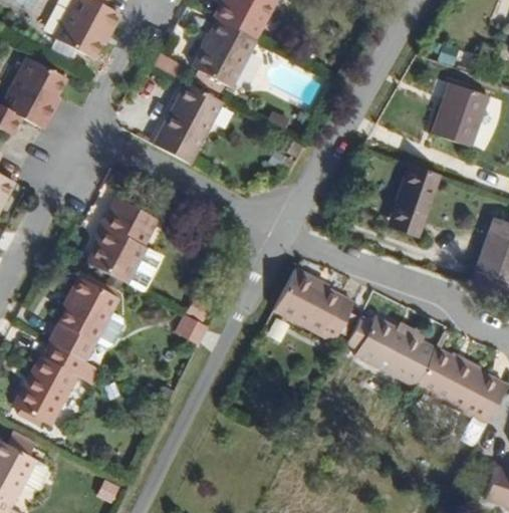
[(121,12),(102,2),(103,0),(70,0),(53,36),(93,56),(107,26),(112,28),(121,12)]
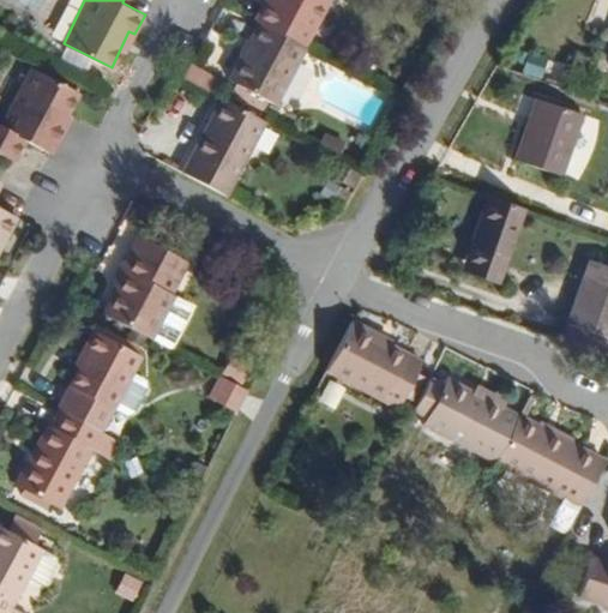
[(307,47),(331,0),(264,0),(254,19),(259,22),(307,47)]
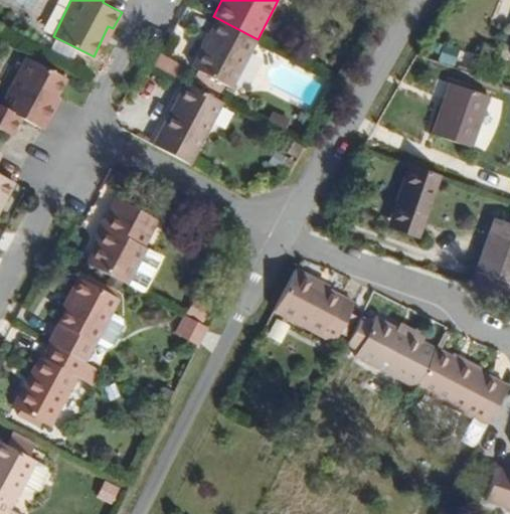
[(231,88),(258,39),(217,18),(193,67),(231,88)]
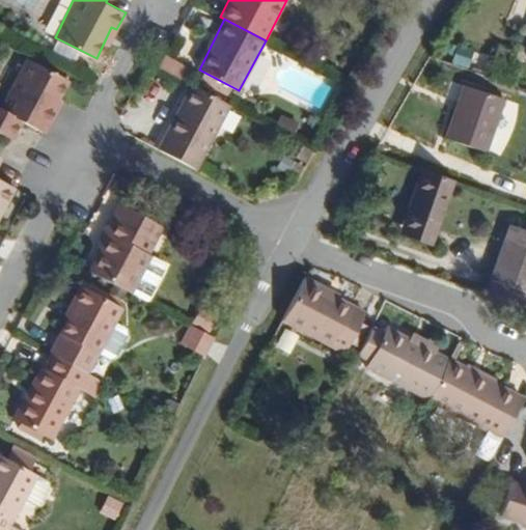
[(183,61),(156,47),(150,62),(176,76),(183,61)]
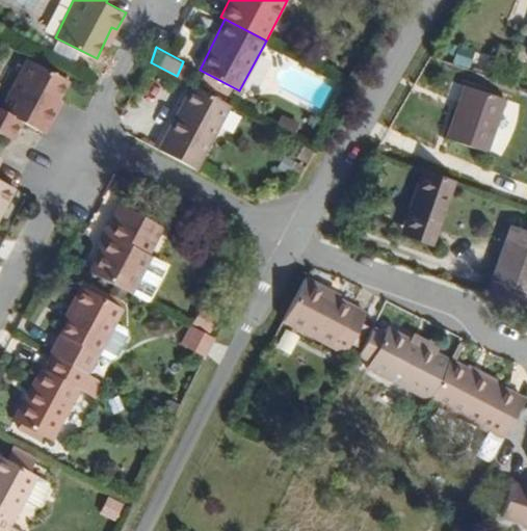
[(442,64),(457,69),(463,51),(447,47),(442,64)]
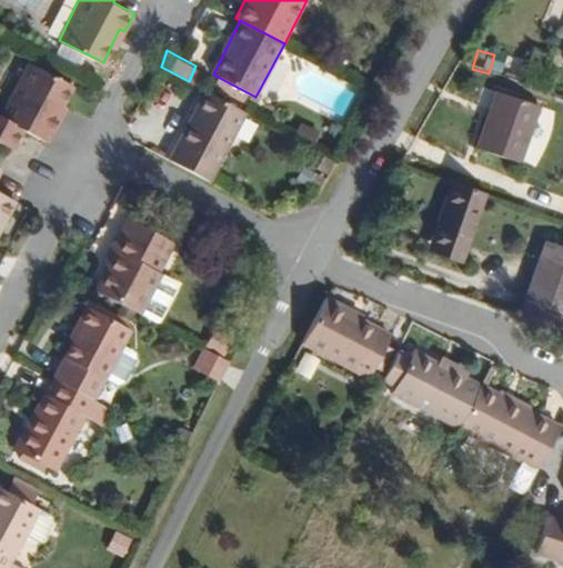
[(48,140),(64,109),(59,108),(70,78),(30,59),(3,116),(0,115),(0,139),(14,147),(23,129),(48,140)]
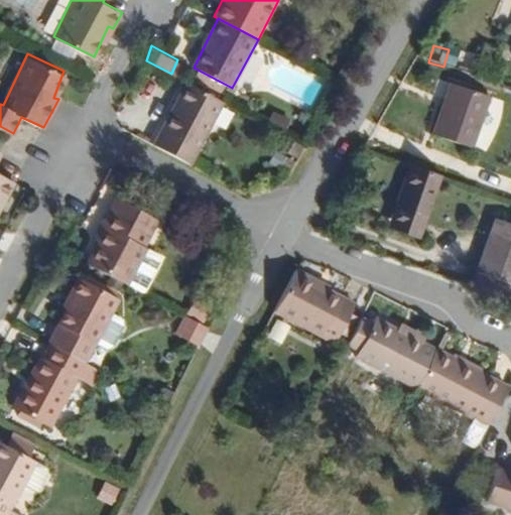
[(478,143),(498,88),(456,75),(433,128),(478,143)]
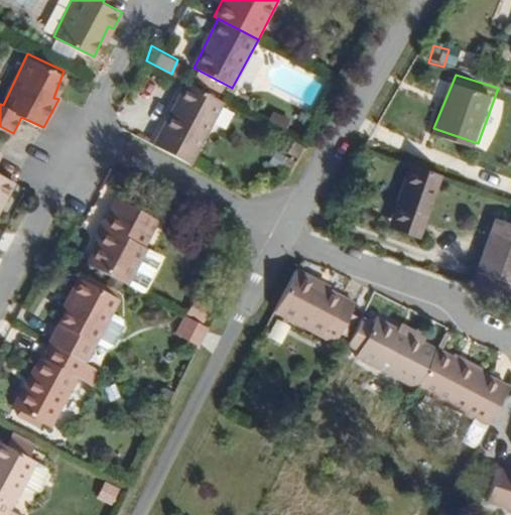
[(195,165),(225,102),(190,84),(159,147),(195,165)]
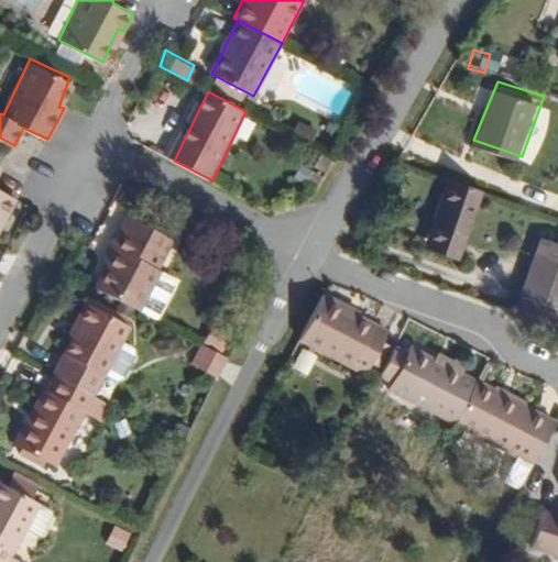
[(301,144),(306,130),(286,122),(281,136),(301,144)]
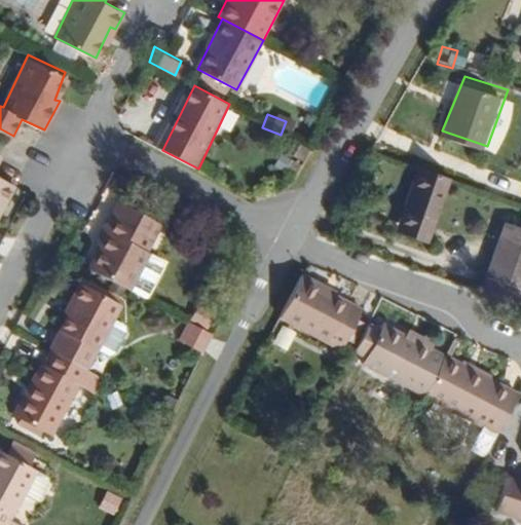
[(0,218),(15,186),(0,178),(0,159),(2,154),(0,153),(0,218)]
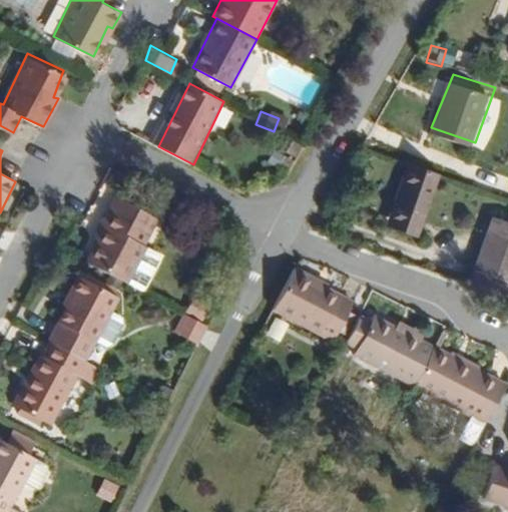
[(263,152),(259,163),(279,170),(283,159),(263,152)]
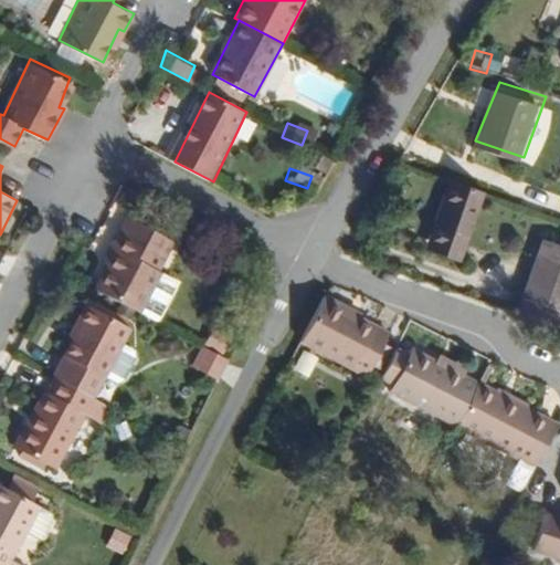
[(469,255),(495,188),(462,176),(436,243),(469,255)]
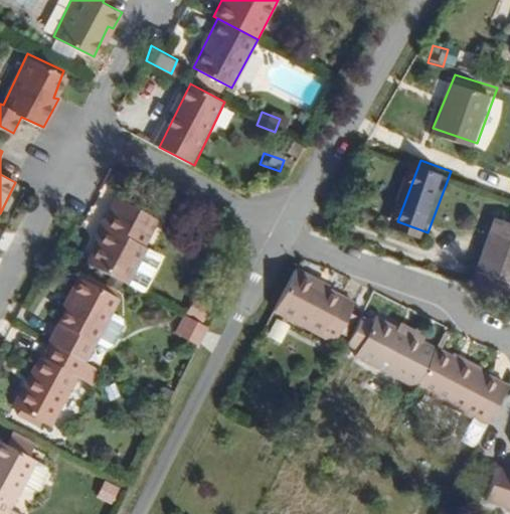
[(127,284),(157,216),(116,199),(102,228),(106,232),(89,264),(127,284)]
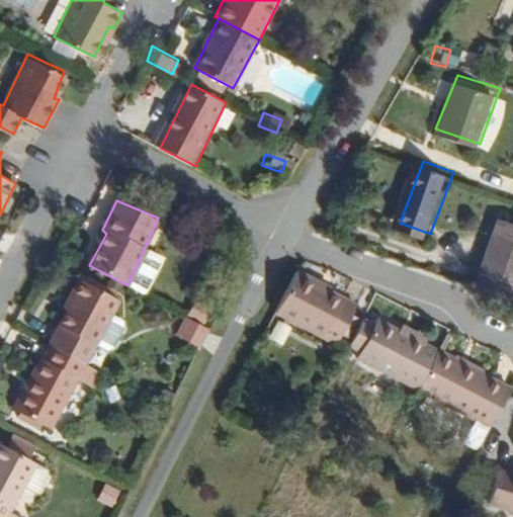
[(512,293),(512,216),(510,216),(487,284),(512,293)]
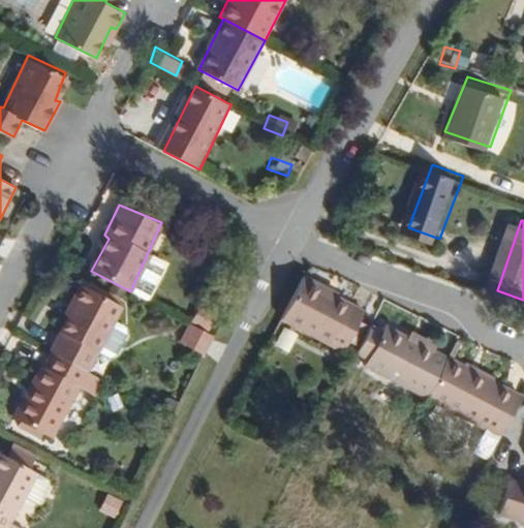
[(356,356),(374,316),(336,299),(339,291),(314,280),(291,324),(356,356)]
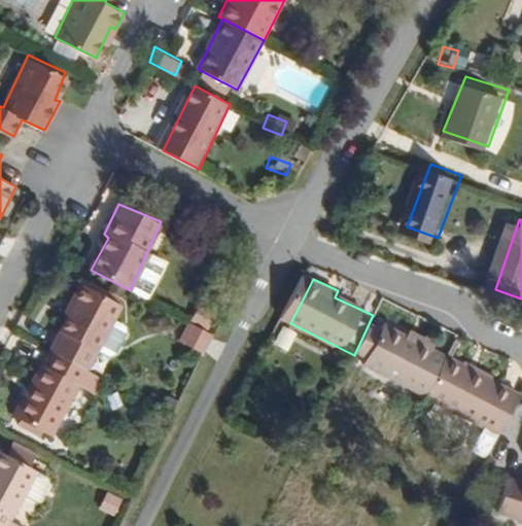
[(130,332),(128,326),(116,321),(124,307),(78,284),(66,308),(72,311),(53,351),(89,371),(91,372),(97,355),(109,360),(116,358),(130,332)]
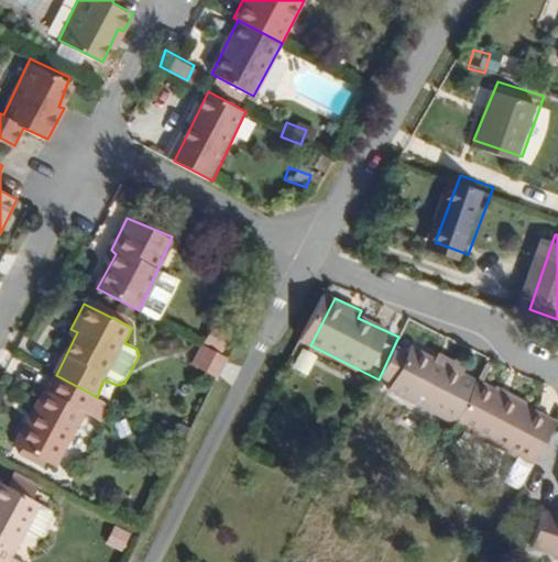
[(223,382),(234,361),(210,349),(200,370),(223,382)]
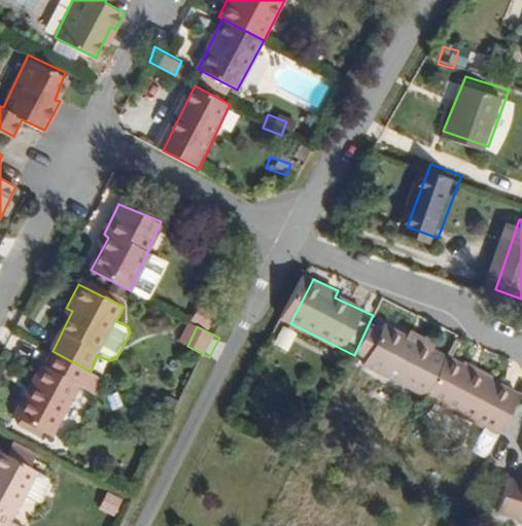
[(264,345),(277,351),(286,334),(273,326),(264,345)]
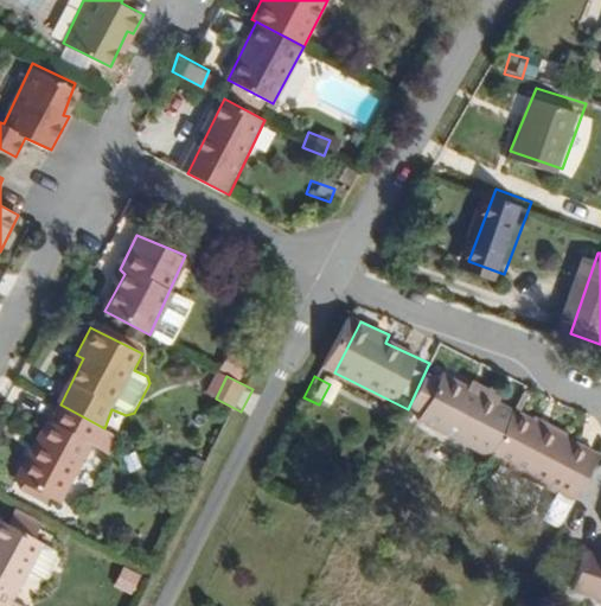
[(525,414),(512,408),(470,384),(456,376),(453,383),(439,376),(423,408),(438,414),(434,423),(503,459),(525,414)]
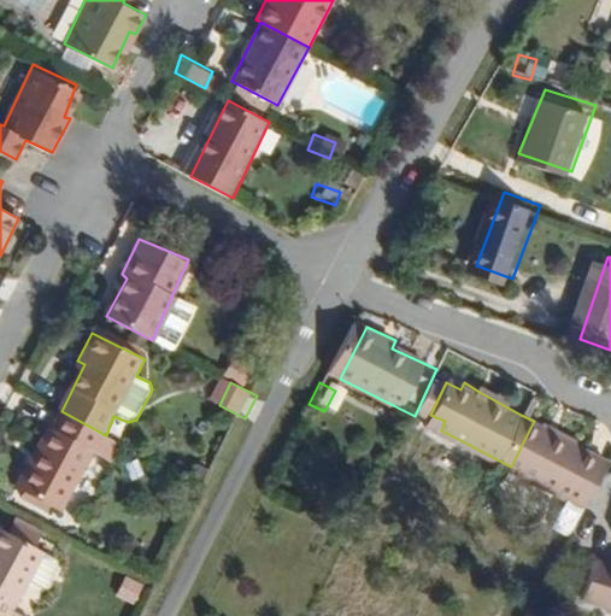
[(521,415),(524,405),(480,383),(477,391),(521,415)]
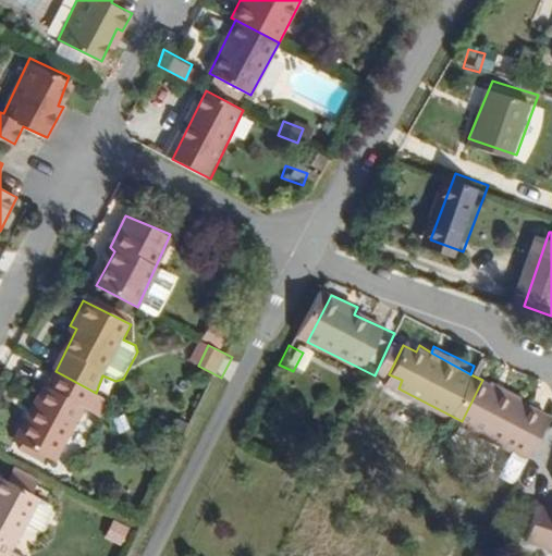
[(58,461),(94,392),(56,371),(48,387),(44,385),(15,441),(58,461)]
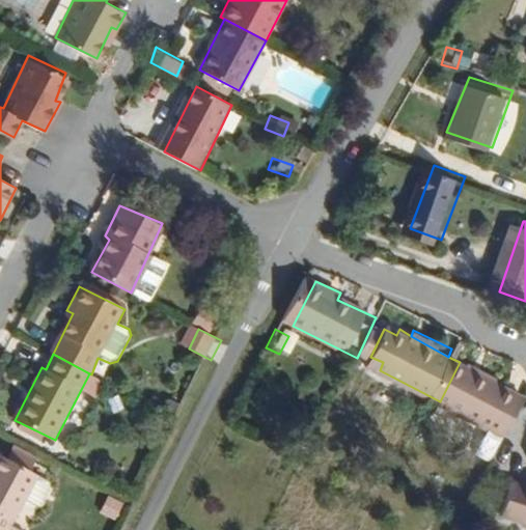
[(502,464),(525,417),(525,393),(460,362),(440,401),(499,431),(487,456),(502,464)]
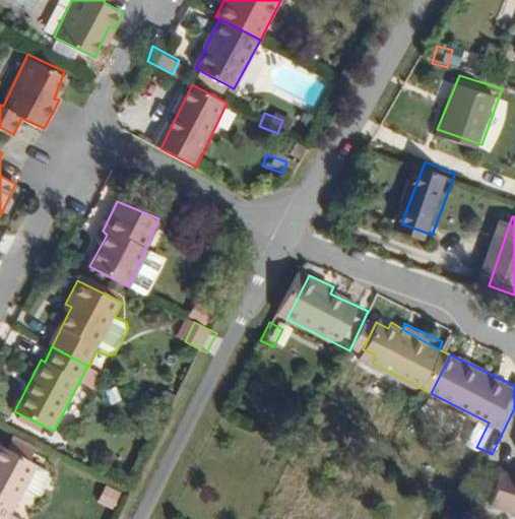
[(46,452),(22,440),(16,452),(41,462),(46,452)]
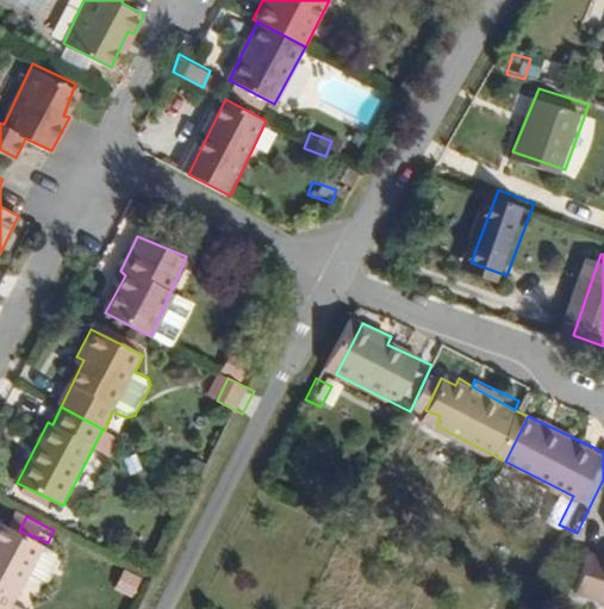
[(26,608),(56,547),(48,542),(19,530),(2,523),(0,528),(0,607),(2,608),(26,608)]
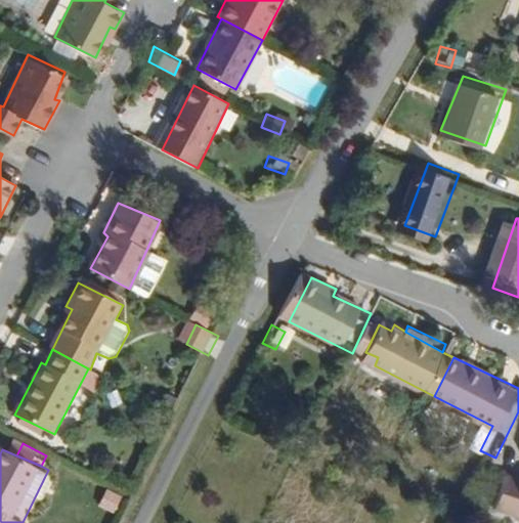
[(104,513),(112,497),(96,490),(89,505),(104,513)]
